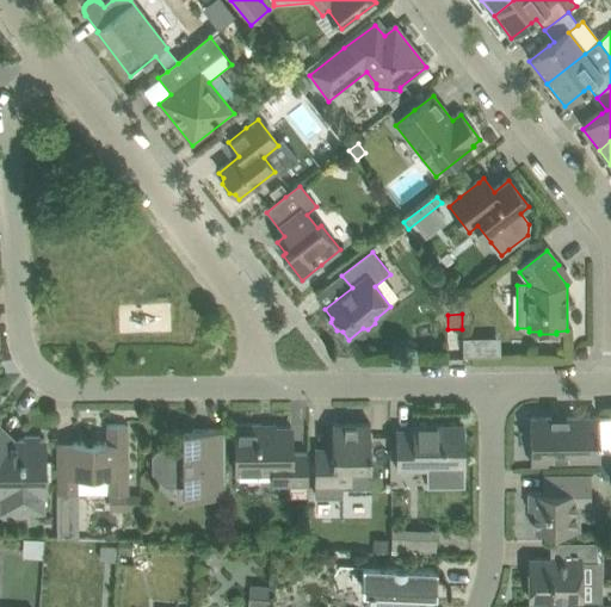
[(476,344),(463,344),(463,358),(479,358),(479,347),(476,344)]
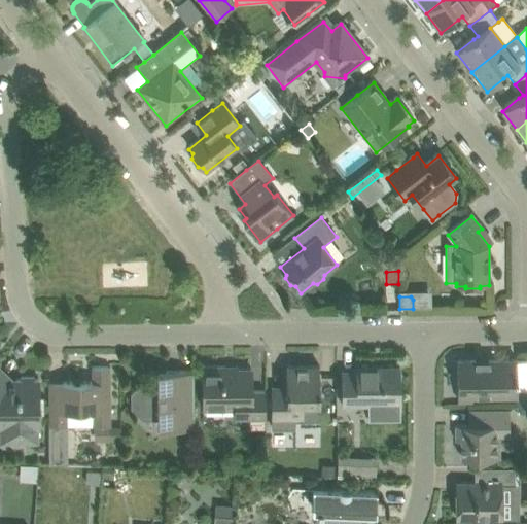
[(514,381),(518,381),(518,362),(458,363),(458,403),(472,403),(472,396),(514,395),(514,381)]
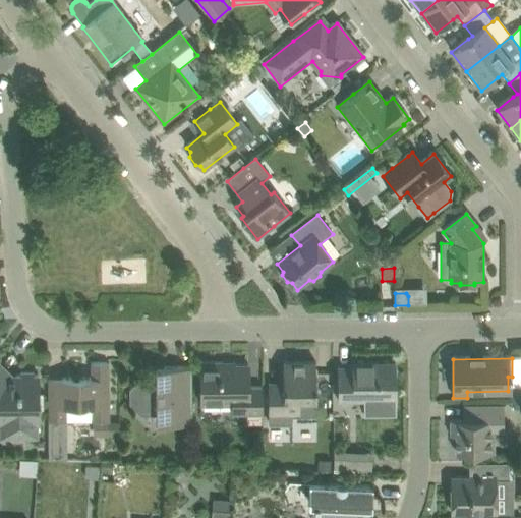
[(396,416),(396,363),(353,364),(353,368),(338,369),(338,402),(364,402),(364,417),(396,416)]
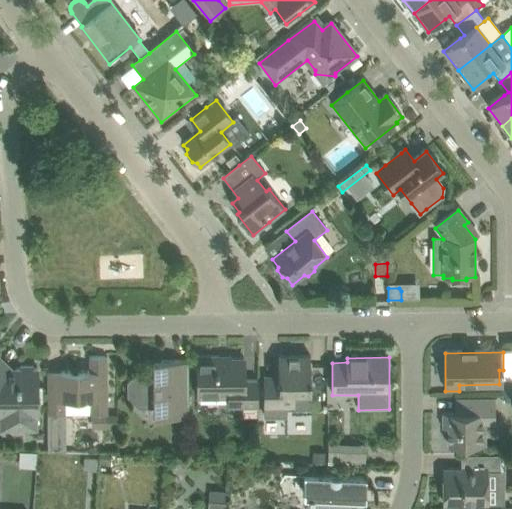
[(0,358),(0,418),(1,419),(2,432),(12,432),(38,432),(38,419),(38,391),(38,371),(34,371),(34,368),(20,368),(21,370),(16,371),(13,371),(1,360),(0,359),(0,358)]
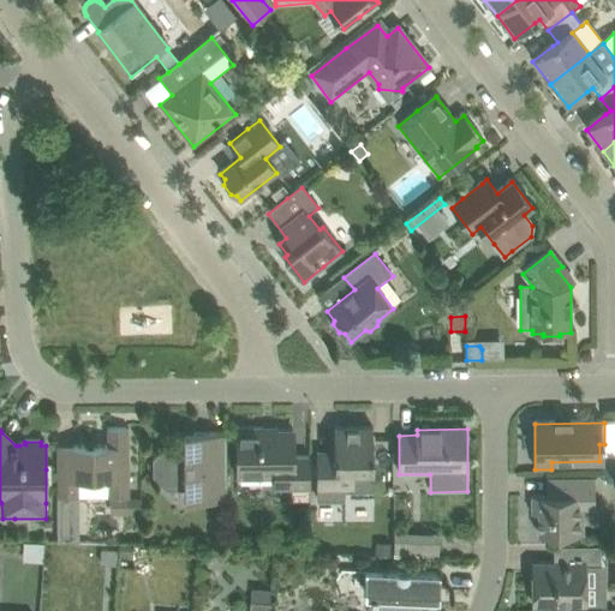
[(238,430),(238,454),(238,477),(275,477),(275,489),(293,489),(310,489),(310,459),(294,459),(294,432),(263,433),(263,430),(238,430)]
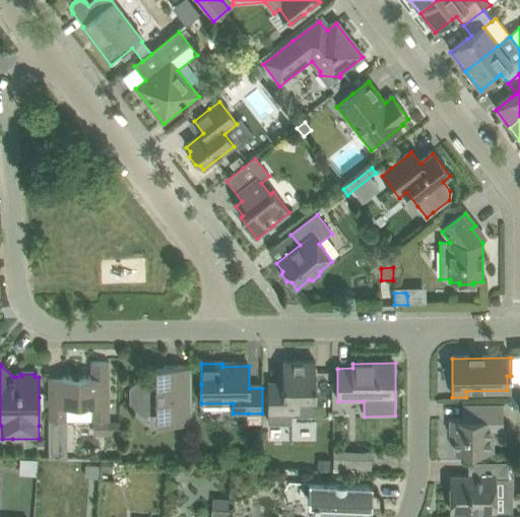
[(283,384),(268,384),(268,404),(268,415),(268,423),(268,424),(290,424),(290,415),(300,415),(316,415),(316,399),(316,384),(316,364),(283,364),(283,384)]
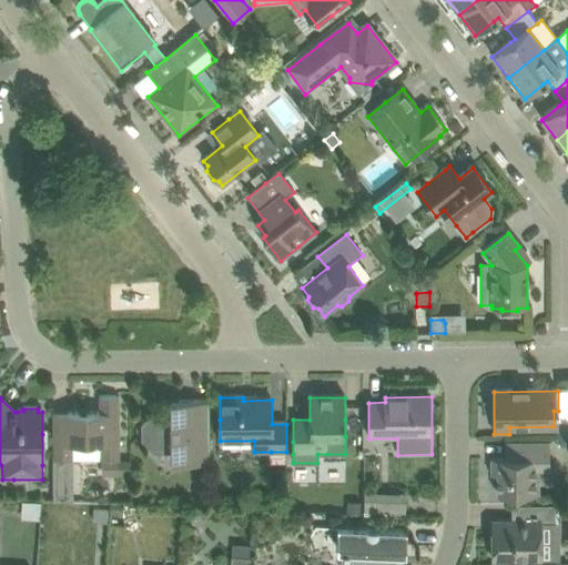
[(100,414),(53,415),(53,437),(53,503),(73,504),(73,461),(100,461),(120,461),(120,421),(120,399),(100,399),(100,414)]
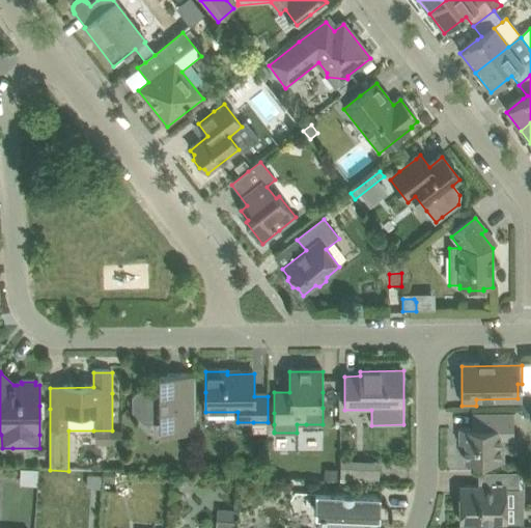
[(143,387),(133,397),(133,413),(144,424),(159,424),(159,435),(169,435),(195,435),(195,397),(195,377),(169,377),(159,377),(159,387),(143,387)]
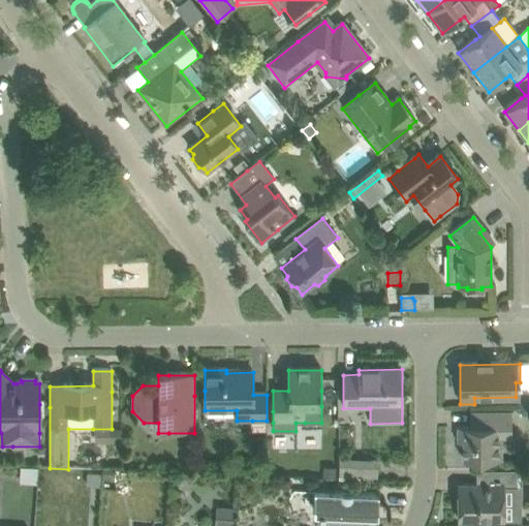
[(458,428),(458,434),(462,434),(462,443),(464,443),(464,462),(485,462),(501,462),(501,439),(511,439),(511,413),(492,414),(471,414),(471,428),(458,428)]
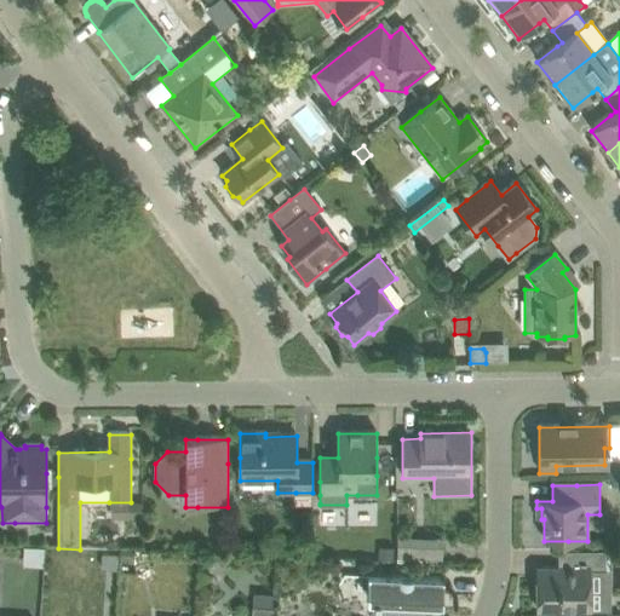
[(313,505),(313,493),(296,493),(296,505),(313,505)]
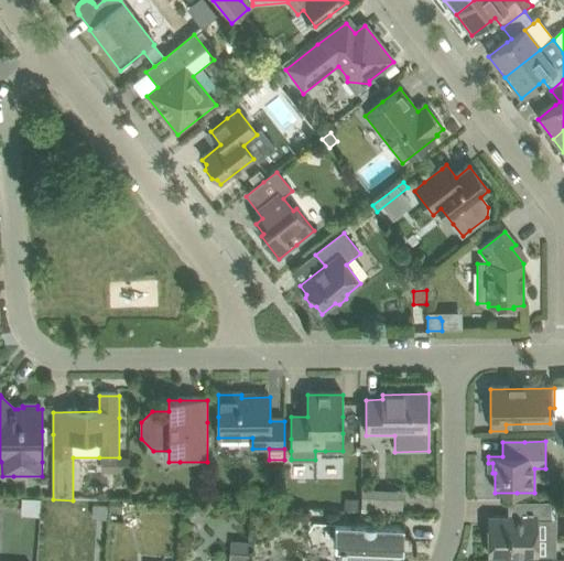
[(118,474),(118,459),(101,459),(101,474),(118,474)]
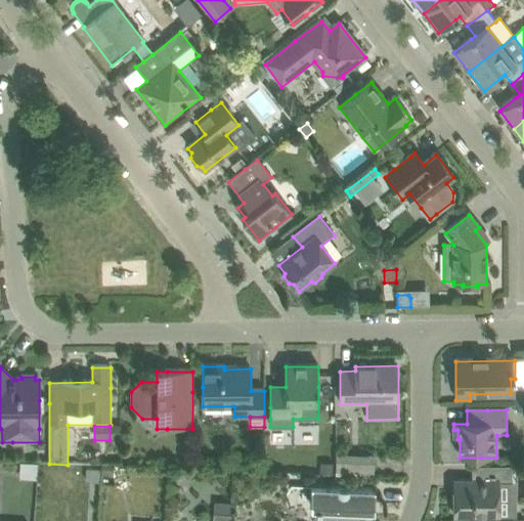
[(121,426),(110,426),(110,440),(121,440),(121,426)]
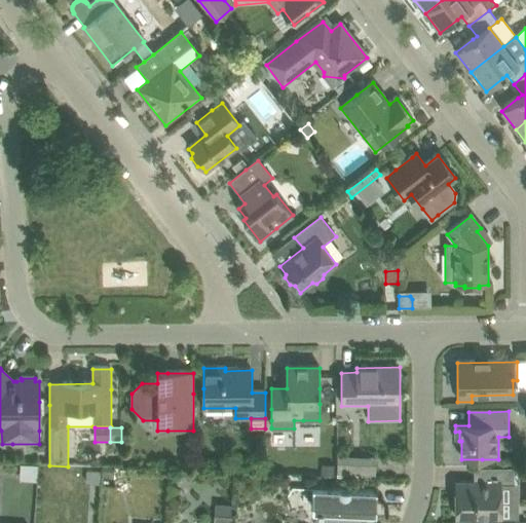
[(338,475),(377,477),(378,460),(339,458),(338,475)]
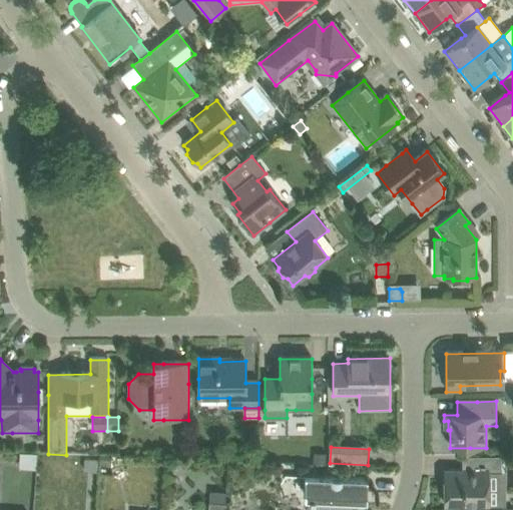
[(36,453),(19,453),(19,469),(36,469),(36,453)]
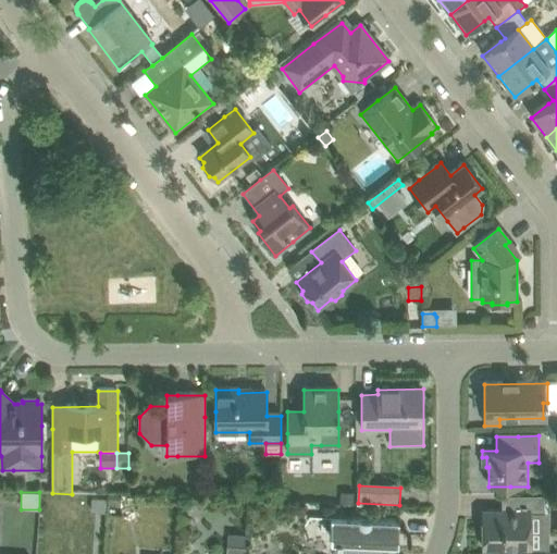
[(341,494),(341,505),(354,505),(354,494),(341,494)]
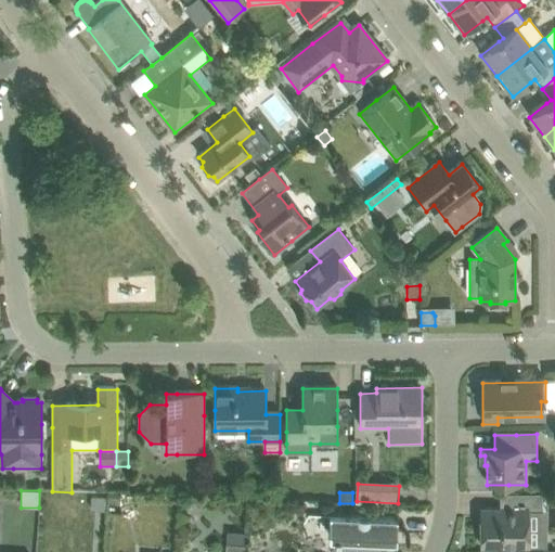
[(121,495),(110,495),(110,506),(121,506),(121,495)]
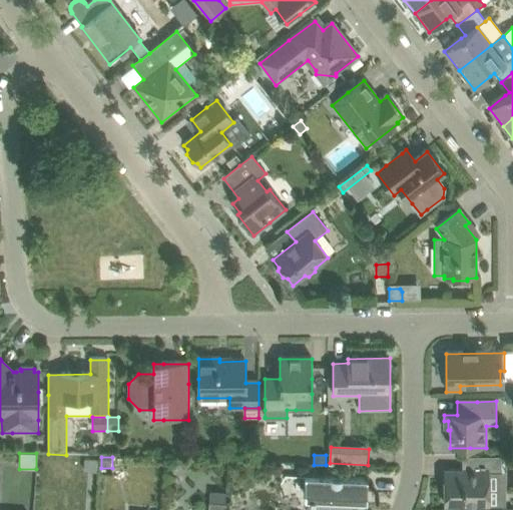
[(501,457),(483,457),(463,458),(463,472),(445,472),(445,507),(489,506),(489,473),(502,473),(501,457)]
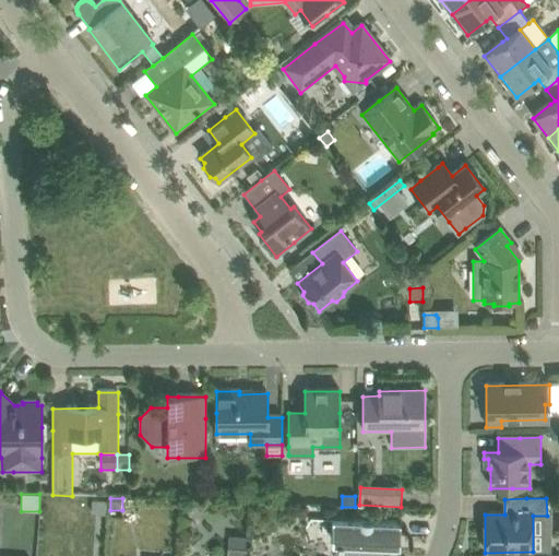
[(183,507),(183,511),(187,516),(191,516),(195,512),(195,507),(192,504),(188,503),(183,507)]
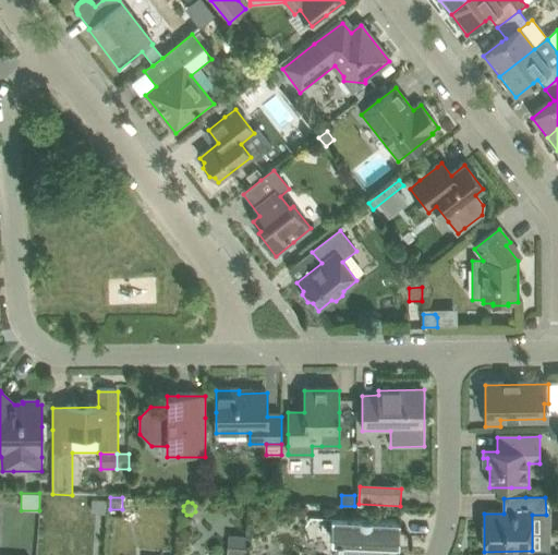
[(93,503),(92,515),(105,516),(106,504),(93,503)]
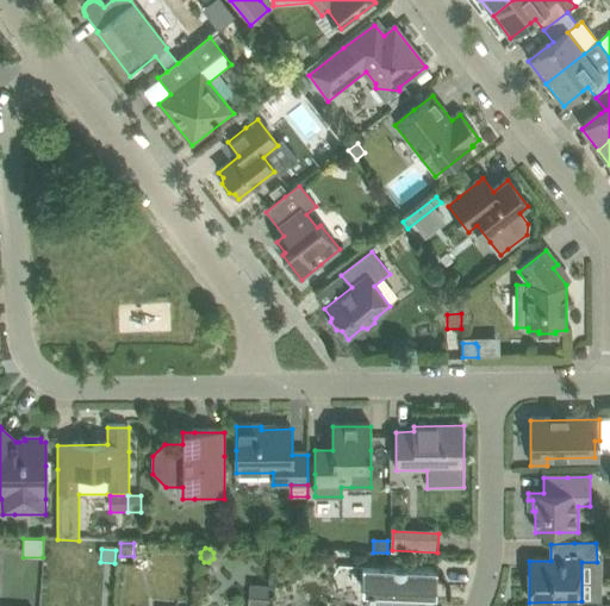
[(396,568),(394,569),(363,568),(362,592),(369,592),(368,600),(379,605),(430,605),(430,604),(429,603),(428,601),(427,601),(427,594),(436,594),(437,570),(405,569),(404,568),(403,568),(402,568),(399,567),(397,568),(396,568)]
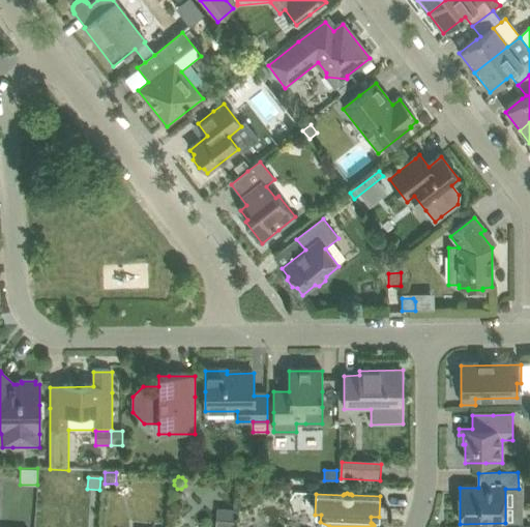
[(216,521),(233,522),(234,509),(217,508),(216,521)]
